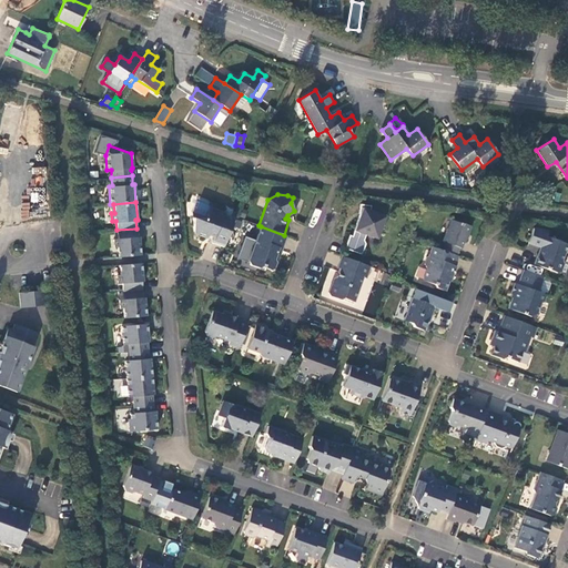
[(366,234),(375,237),(379,226),(382,227),(386,216),(372,211),(373,205),(363,204),(359,220),(353,235),(351,234),(345,247),(362,254),(365,244),(363,239),(366,234)]
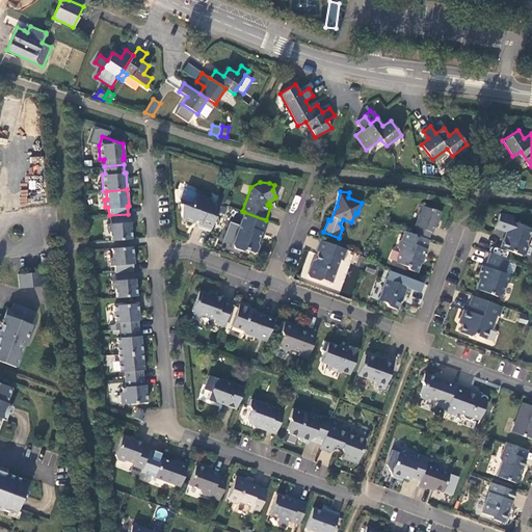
[(201,225),(211,230),(220,205),(212,202),(214,198),(198,193),(194,203),(183,202),(184,216),(194,220),(195,217),(203,220),(201,225)]
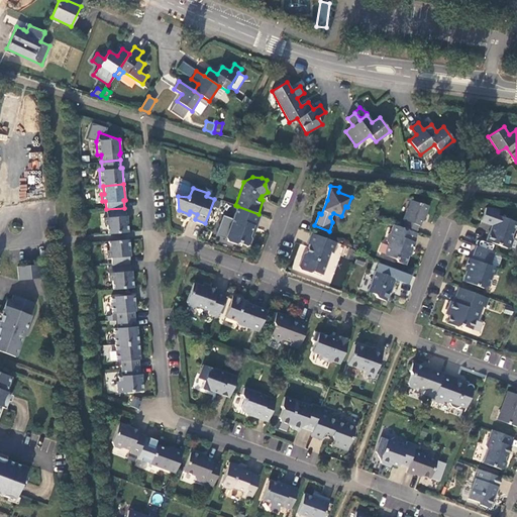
[(402,227),(417,232),(419,225),(420,226),(423,218),(425,219),(429,206),(420,203),(420,204),(411,201),(404,220),(405,220),(402,227)]
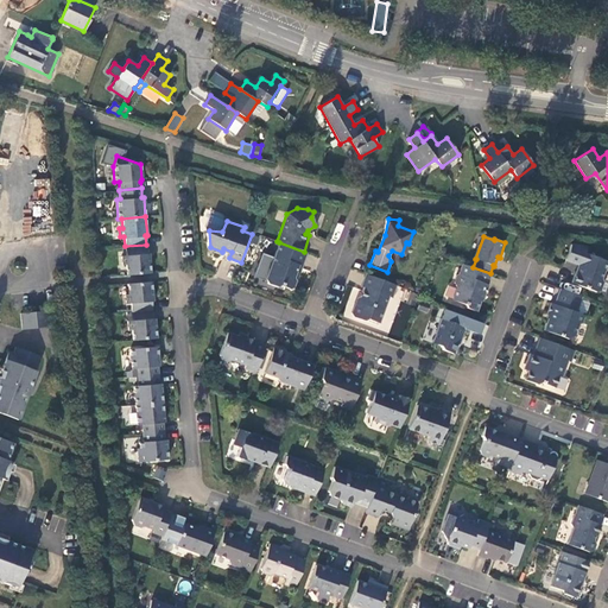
[(303,268),(308,253),(304,252),(279,242),(266,279),(267,284),(277,286),(279,285),(289,289),(293,287),(296,280),(295,278),(298,267),(303,268)]
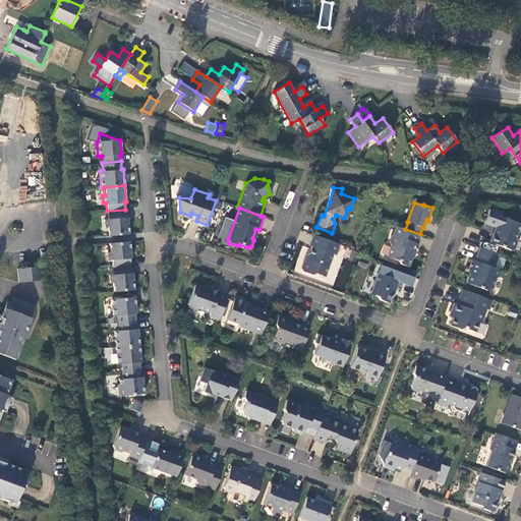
[(108,235),(128,233),(127,216),(125,217),(125,210),(107,211),(108,218),(104,219),(105,227),(107,227),(108,235)]
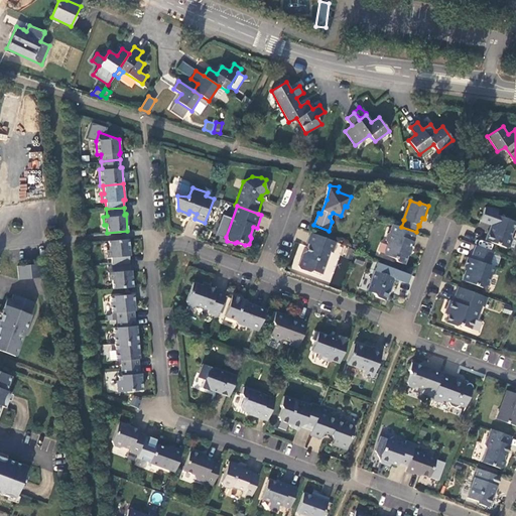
[(514,222),(495,215),(497,210),(486,208),(481,221),(492,226),(490,232),(489,233),(486,240),(504,247),(508,245),(511,238),(509,236),(514,222)]
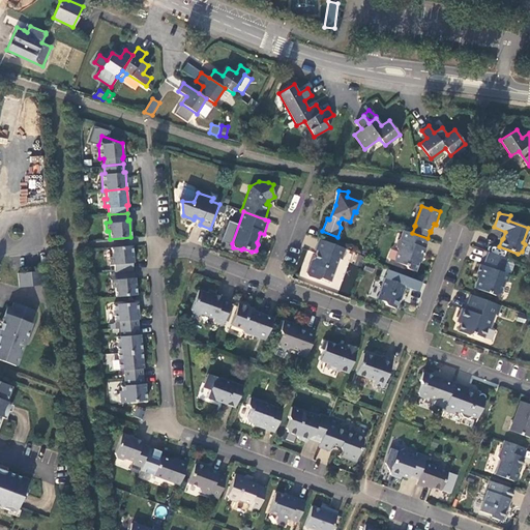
[(428,238),(412,233),(404,230),(400,238),(398,240),(395,246),(398,251),(393,261),(404,264),(406,268),(415,271),(418,263),(417,260),(418,256),(420,257),(422,258),(425,248),(425,247),(429,239),(428,238)]
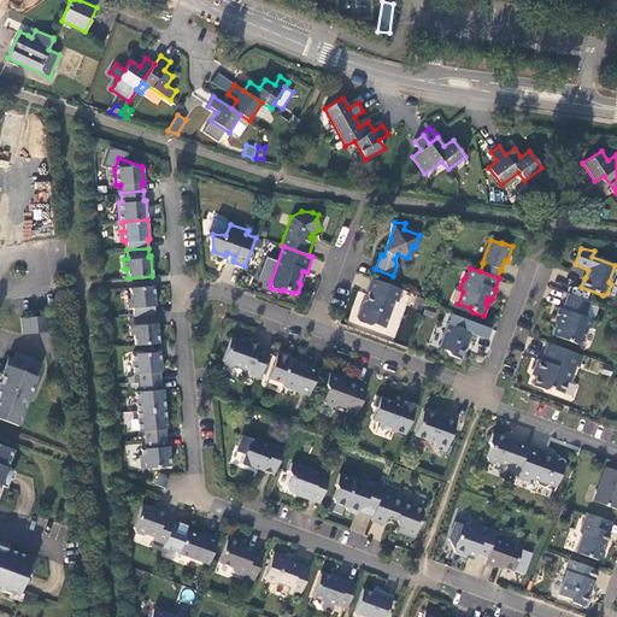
[(403,289),(371,278),(366,291),(369,292),(363,309),(359,310),(357,318),(358,322),(369,325),(374,323),(383,327),(393,300),(398,303),(403,289)]
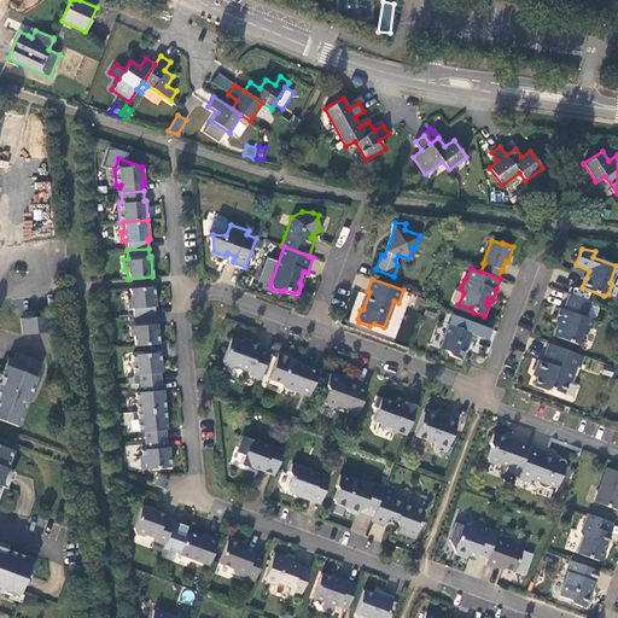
[(133,318),(155,316),(153,307),(156,307),(153,285),(129,289),(130,299),(127,299),(128,309),(132,309),(133,318)]
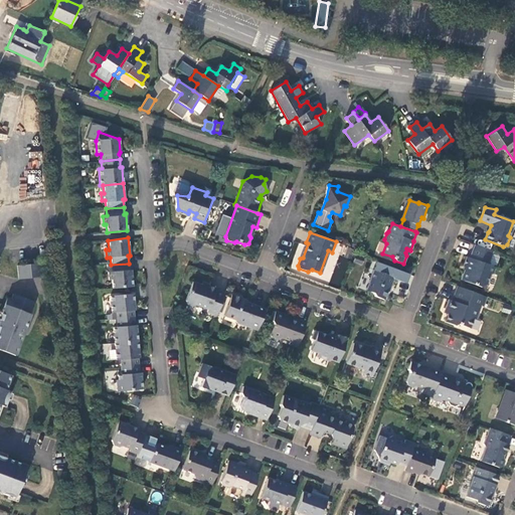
[(493,251),(475,244),(470,259),(467,258),(463,267),(467,269),(463,280),(482,287),(488,284),(491,276),(494,274),(496,268),(489,265),(493,251)]
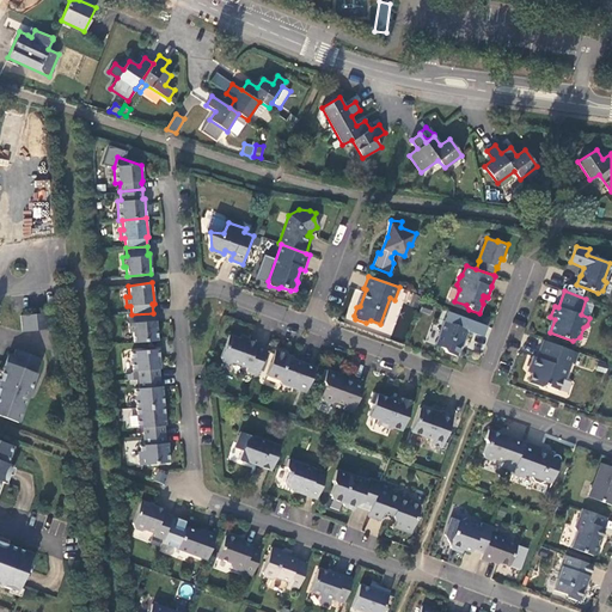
[(470,330),(473,322),(448,312),(445,320),(442,320),(434,346),(441,348),(442,353),(454,356),(458,348),(461,346),(466,332),(470,330)]
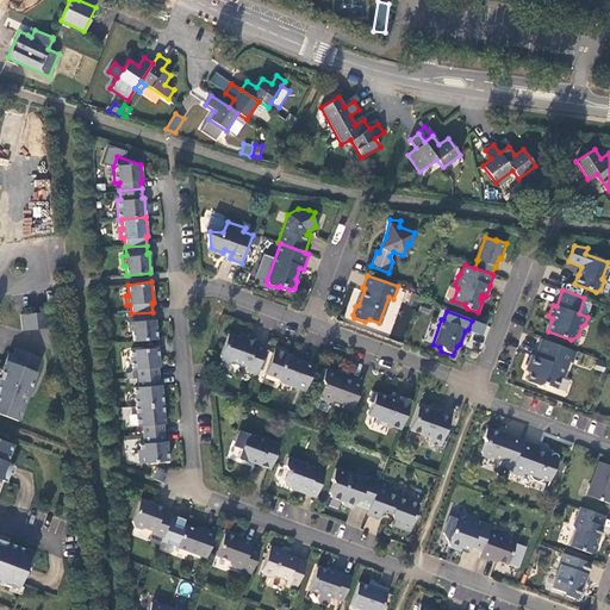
[(48,312),(22,316),(23,331),(50,328),(48,312)]
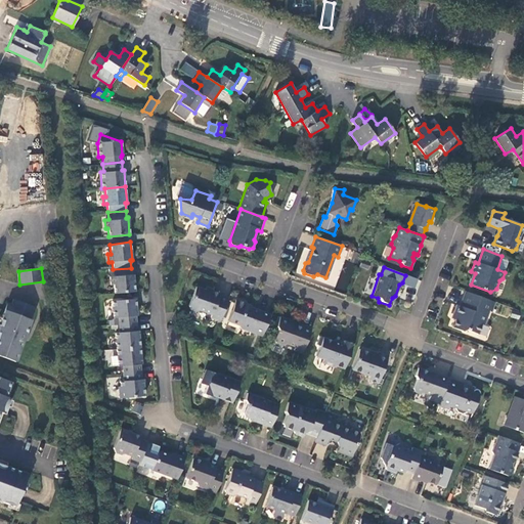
[(115,294),(135,292),(133,275),(131,275),(131,268),(113,269),(115,277),(110,277),(111,285),(114,285),(115,294)]
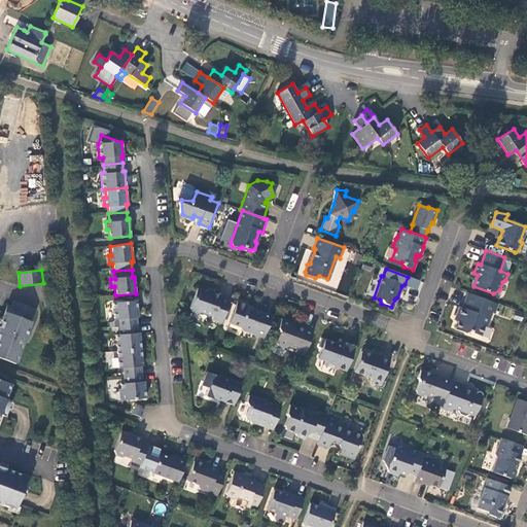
[(220,324),(230,300),(221,296),(221,295),(206,290),(206,291),(198,288),(189,310),(190,312),(197,314),(200,313),(211,318),(210,321),(218,324),(220,324)]
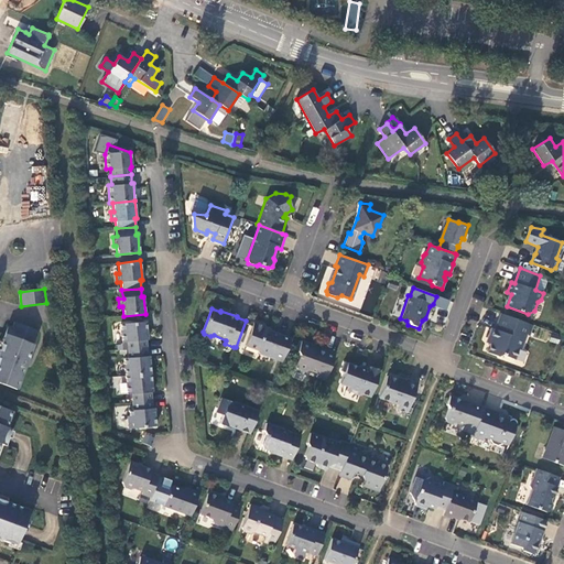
[(534,325),(501,314),(496,331),(491,328),(488,338),(491,340),(487,354),(498,357),(501,355),(514,359),(519,350),(521,351),(527,336),(530,337),(534,325)]
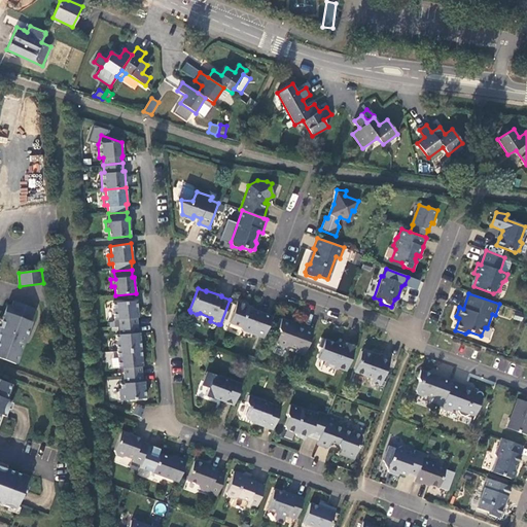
[(27,336),(37,310),(14,302),(13,307),(8,305),(0,325),(0,326),(1,327),(0,329),(0,357),(16,363),(24,343),(26,336),(27,336)]
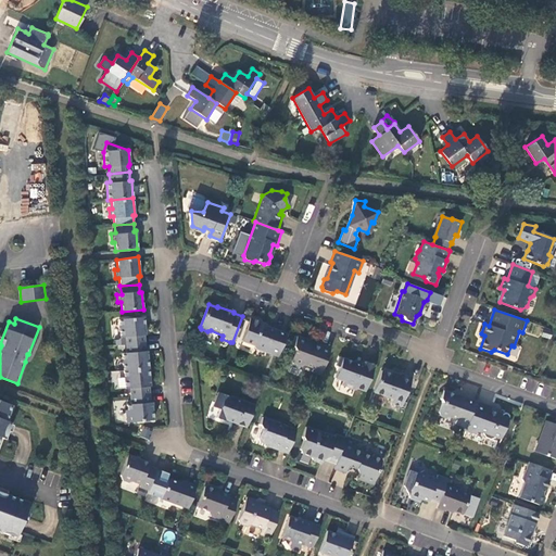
[(124,345),(143,343),(143,335),(144,335),(143,318),(118,320),(119,338),(124,338),(124,345)]
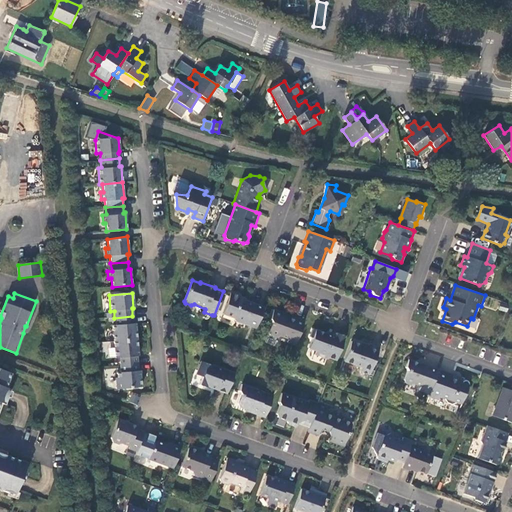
[(256,329),(264,307),(241,299),(239,296),(230,293),(223,313),(232,317),(234,320),(256,329)]
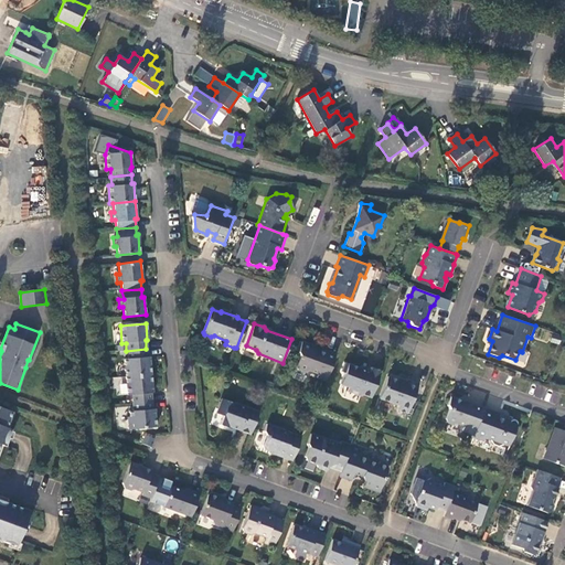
[(116,352),(126,351),(126,343),(121,343),(121,344),(119,347),(116,347),(116,352)]
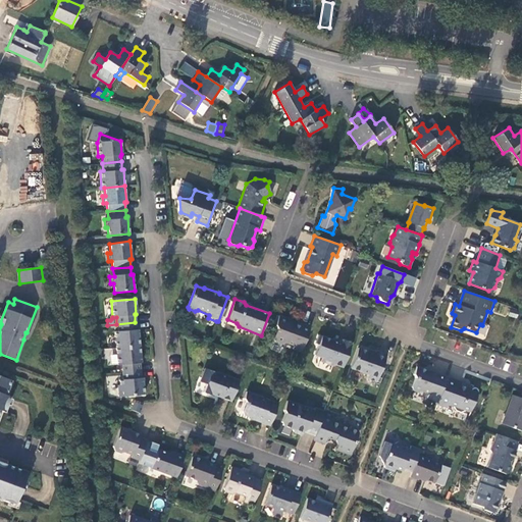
[(301,353),(310,327),(302,324),(302,325),(295,322),(294,324),(291,322),(290,320),(279,317),(274,327),(276,330),(273,338),(274,342),(281,344),(284,343),(294,346),(292,350),(301,353)]
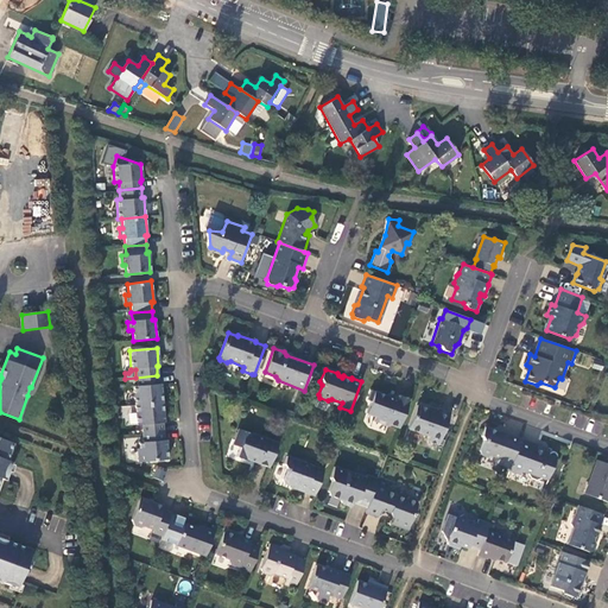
[(134,406),(162,404),(159,384),(158,385),(157,375),(135,378),(137,386),(132,387),(134,406)]
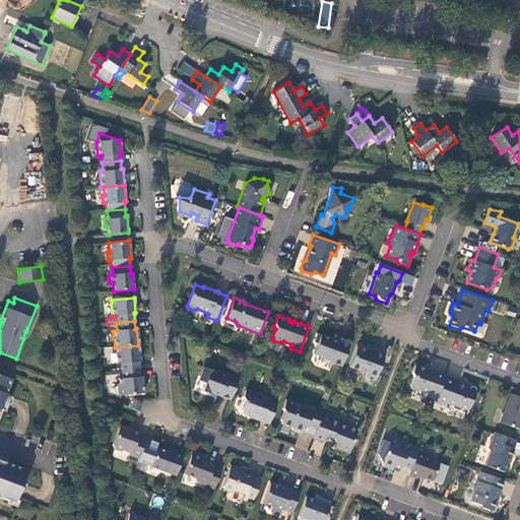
[(341,367),(350,341),(342,337),(341,339),(318,331),(314,342),(317,343),(314,354),(321,356),(320,361),(331,366),(332,363),(341,367)]
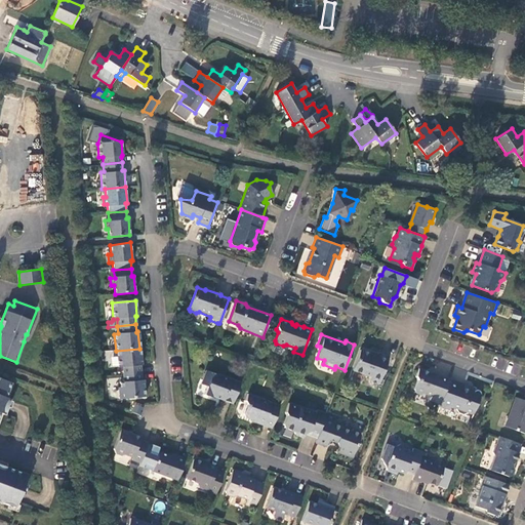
[(122,374),(139,372),(139,365),(140,365),(139,349),(116,351),(117,367),(121,367),(121,374),(122,374)]
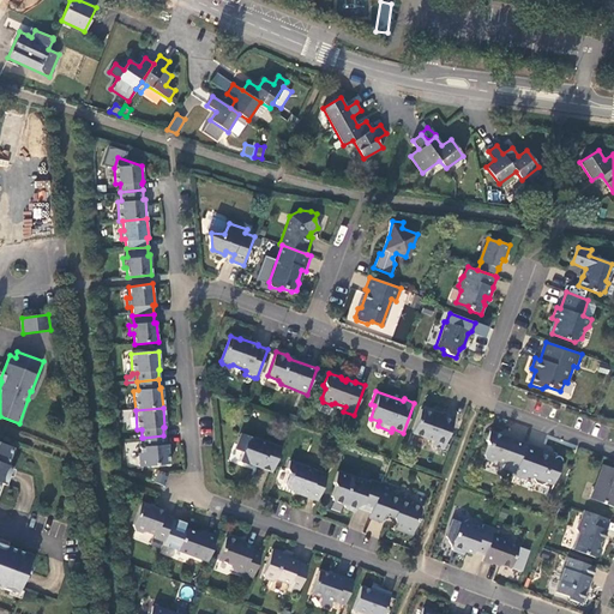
[(443,451),(456,417),(443,413),(441,416),(434,414),(433,410),(426,408),(421,409),(413,433),(433,440),(432,446),(443,451)]
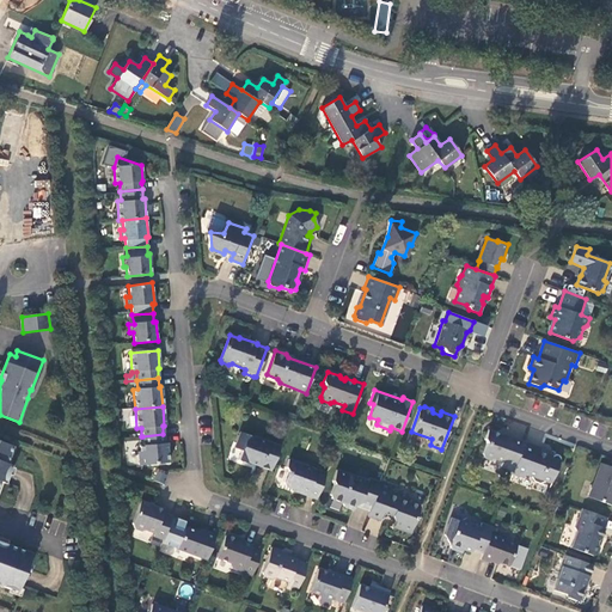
[(513,470),(524,442),(512,438),(512,440),(487,432),(483,441),(483,445),(481,453),(481,457),(490,460),(493,459),(502,463),(501,466),(513,470)]
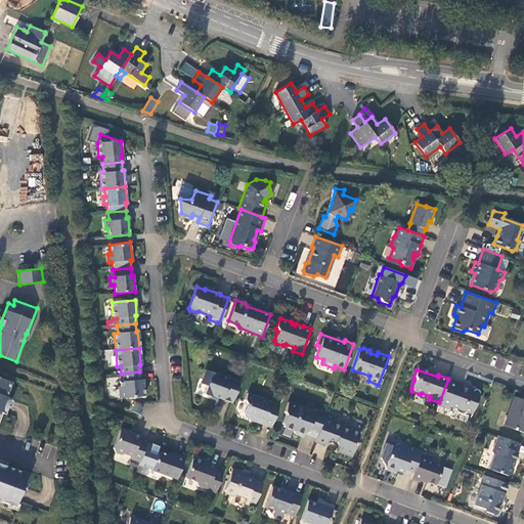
[(206,370),(203,378),(226,386),(228,380),(206,370)]
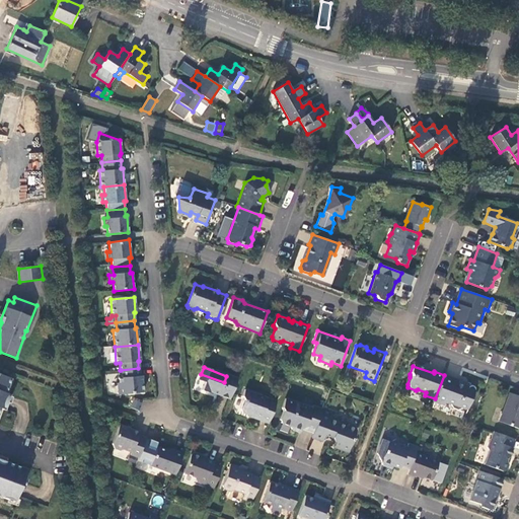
[(139,376),(138,368),(121,370),(122,378),(118,378),(118,383),(116,383),(117,394),(142,392),(140,376),(139,376)]
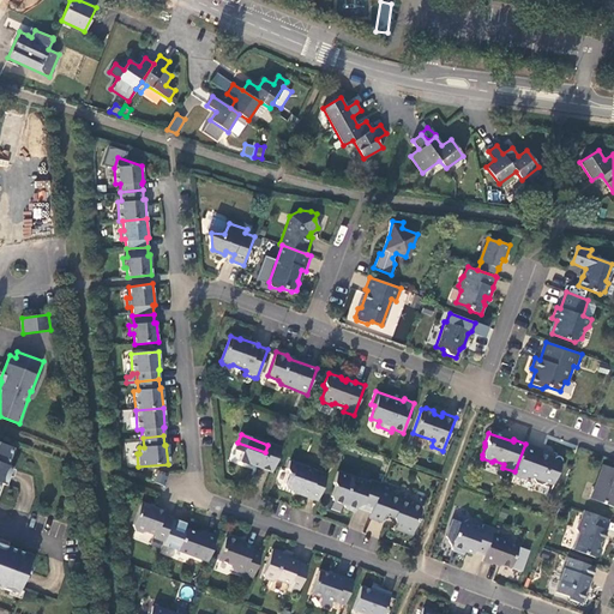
[(0,495),(17,450),(0,443),(0,495)]
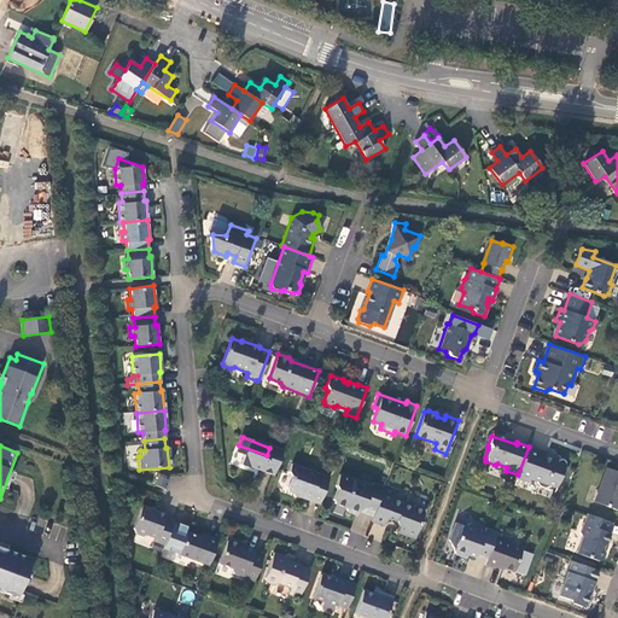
[(252,468),(273,477),(283,453),(269,448),(267,455),(239,445),(239,448),(240,449),(243,454),(242,456),(239,466),(251,471),(252,468)]
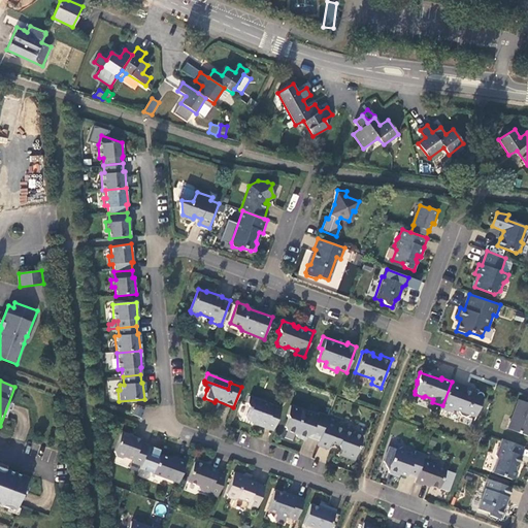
[(472,388),(452,382),(442,405),(441,408),(453,413),(454,407),(458,409),(458,411),(460,416),(465,418),(471,415),(476,416),(483,396),(482,392),(481,392),(479,392),(477,394),(470,392),(472,388)]
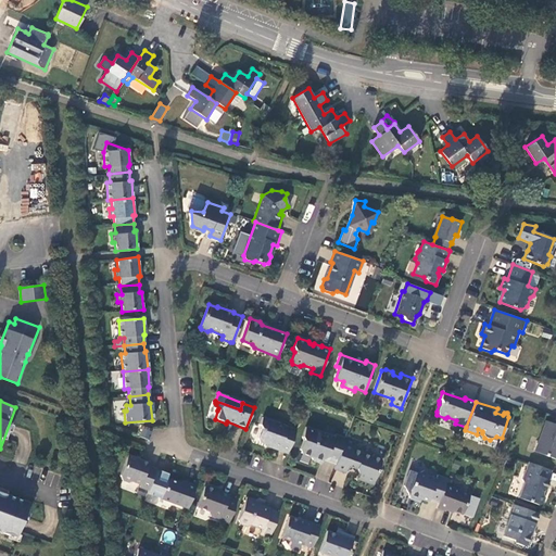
[(270,446),(288,453),(297,429),(262,416),(258,425),(260,429),(257,437),(258,440),(270,444),(270,446)]
